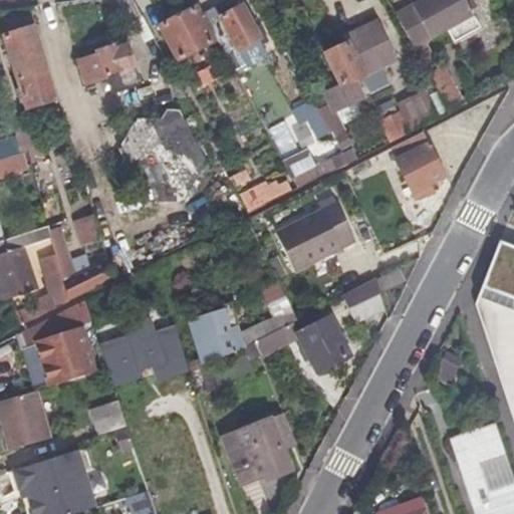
[(453,39),(477,24),(463,0),(418,0),(412,4),(430,36),(446,27),(453,39)]
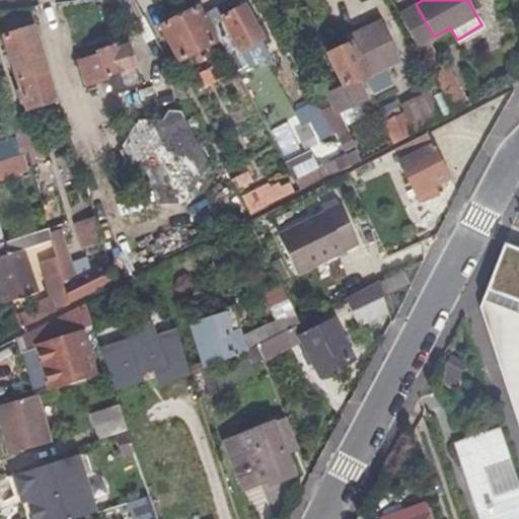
[(196,4),(159,20),(175,58),(212,41),(196,4)]
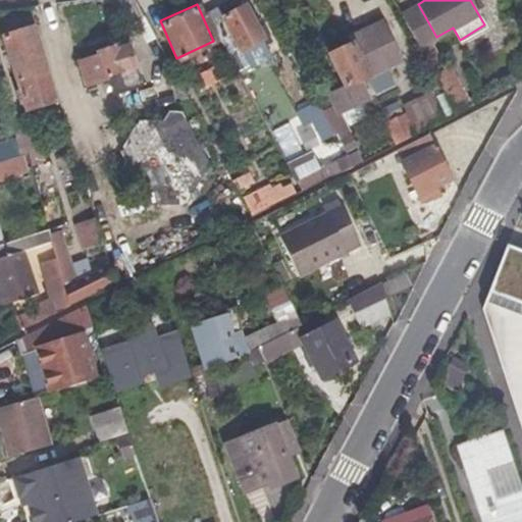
[(242,4),(221,14),(238,47),(259,36),(242,4)]
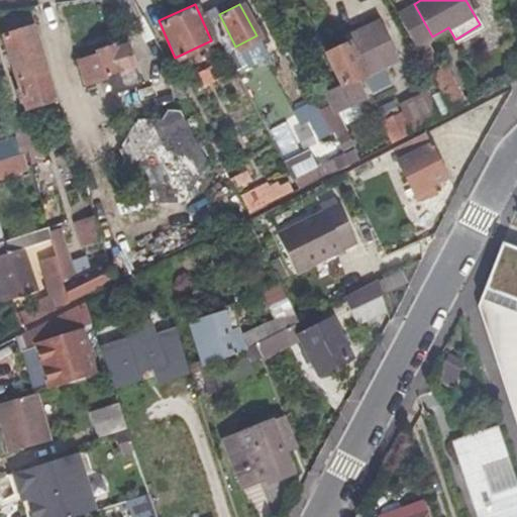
[(348,49),(344,42),(324,53),(340,86),(324,95),(333,113),(364,99),(354,81),(364,77),(364,74),(394,60),(374,19),(348,33),(354,46),(348,49)]
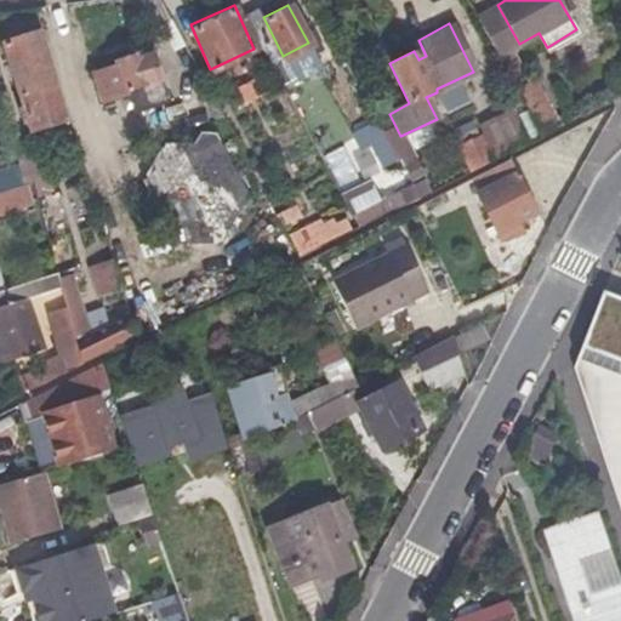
[(23,114),(57,104),(33,28),(0,39),(23,114)]
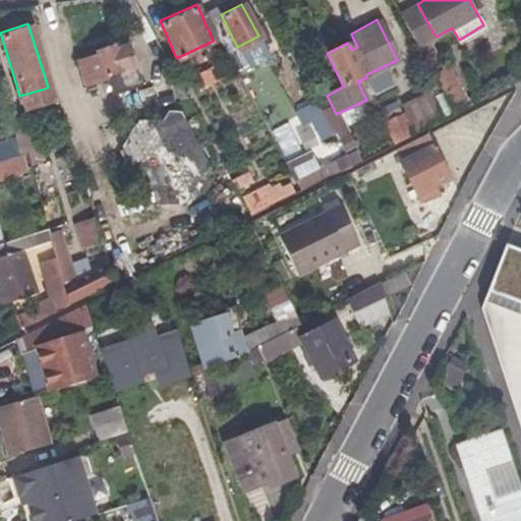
[(357,47),(351,34),(345,38),(347,43),(351,50),(357,47)]
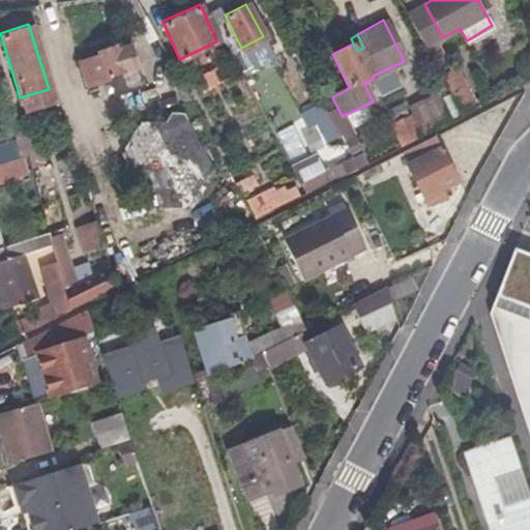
[(76,60),(83,82),(105,77),(105,72),(117,69),(119,77),(133,74),(129,65),(134,64),(127,45),(114,49),(112,45),(96,50),(97,55),(76,60)]
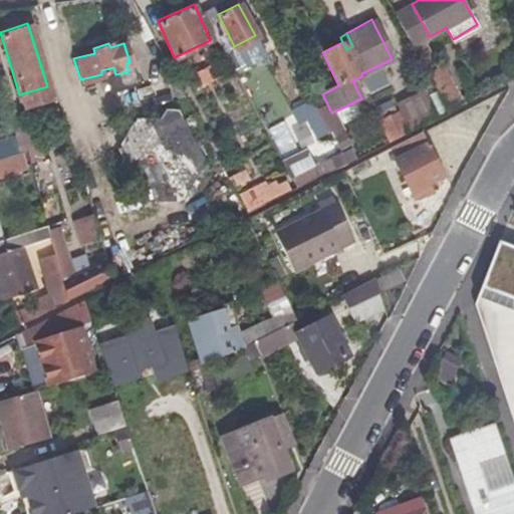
[(232,70),(252,62),(245,46),(225,54),(232,70)]
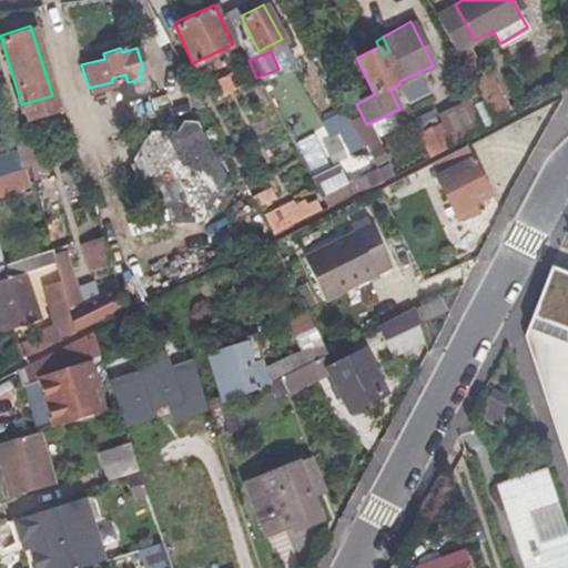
[(475,66),(464,71),(488,117),(504,108),(485,72),(479,74),(475,66)]
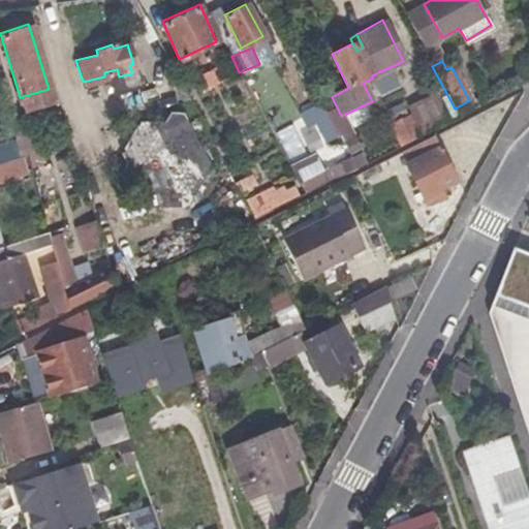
[(49,89),(20,97),(24,113),(53,104),(49,89)]
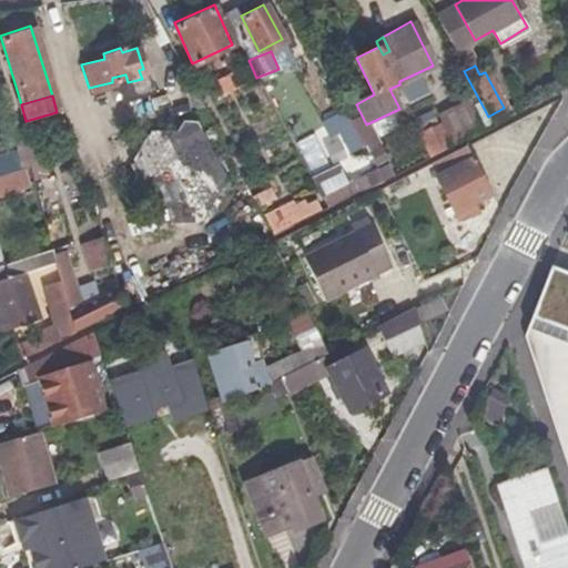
[(436,108),(454,142),(478,131),(462,97),(436,108)]
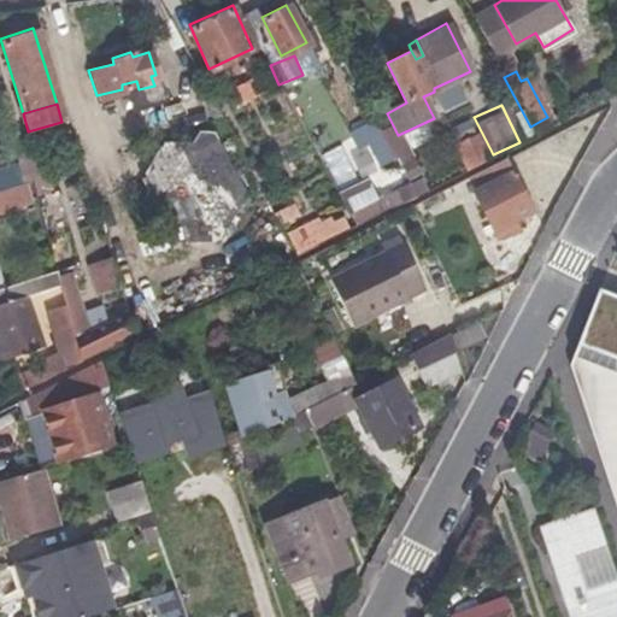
[(160,171),(140,187),(165,239),(211,241),(244,193),(209,121),(191,121),(186,137),(158,136),(150,163),(160,171)]
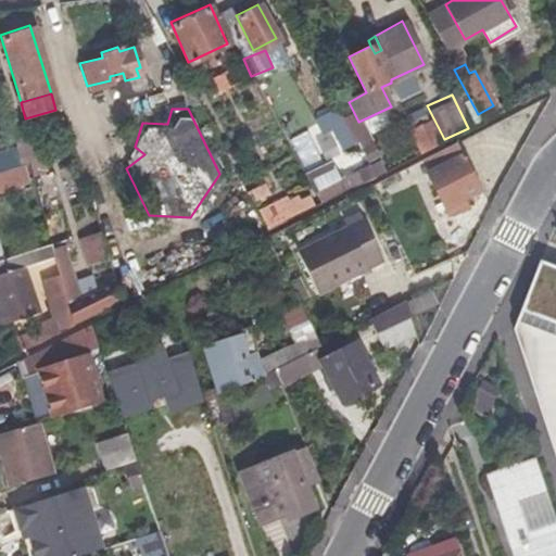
[(411,127),(421,151),(442,141),(432,119),(429,119),(425,111),(411,117),(414,126),(411,127)]
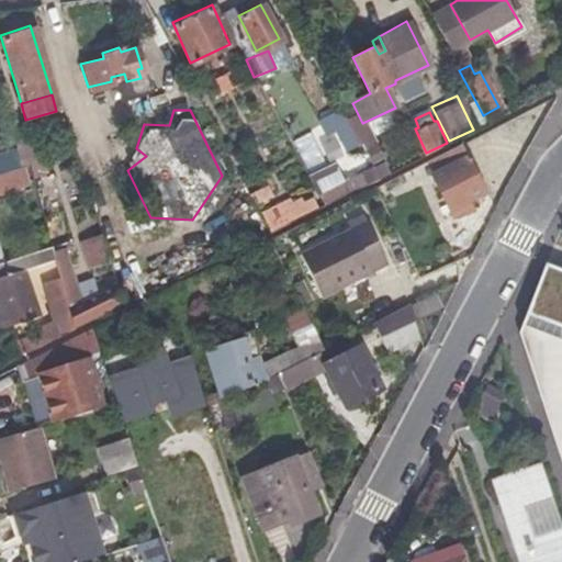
[(460,142),(423,160),(449,216),(461,211),(458,202),(482,190),(460,142)]
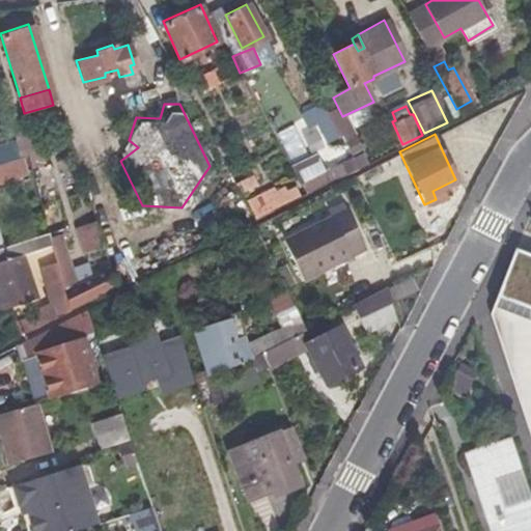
[(0,145),(0,160),(21,155),(17,141),(0,145)]
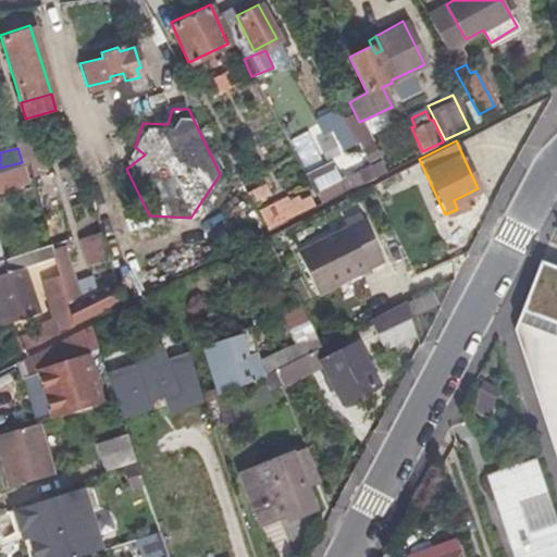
[(368,156),(362,158),(366,163),(372,176),(385,170),(379,156),(370,160),(368,156)]
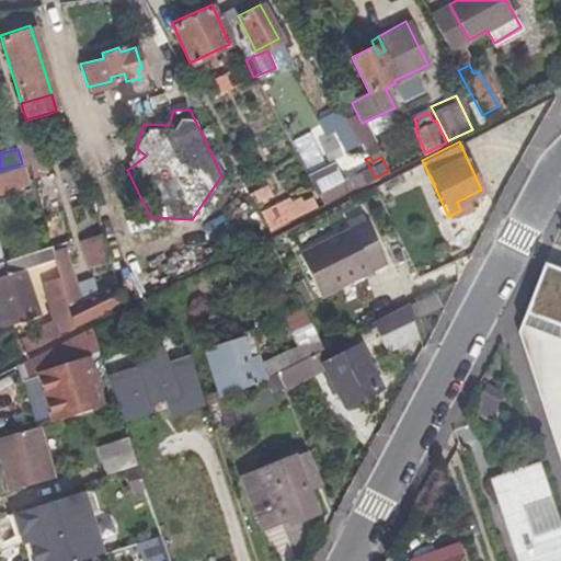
[(320,191),(325,202),(375,178),(368,164),(320,191)]
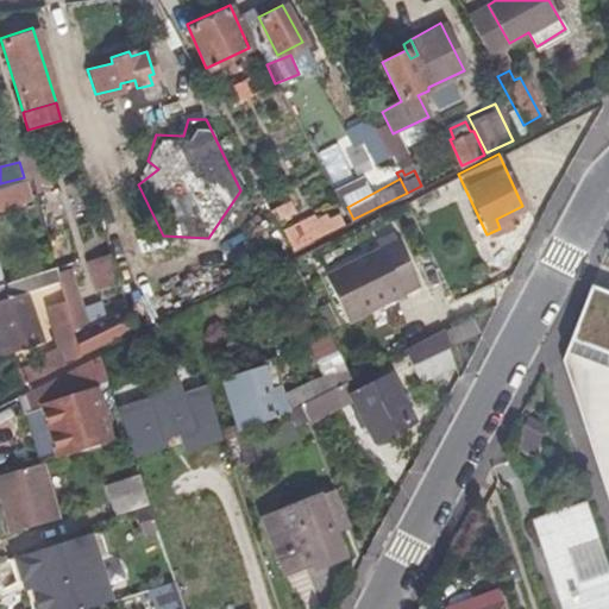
[(295,228),(277,237),(287,252),(303,244),(295,228)]
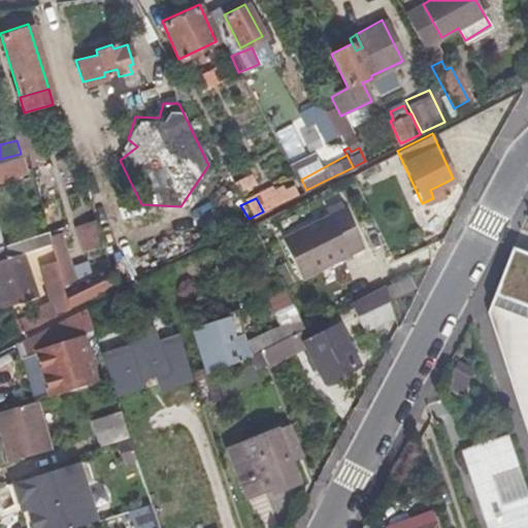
[(327,215),(281,237),(299,277),(362,245),(339,202),(325,209),(327,215)]
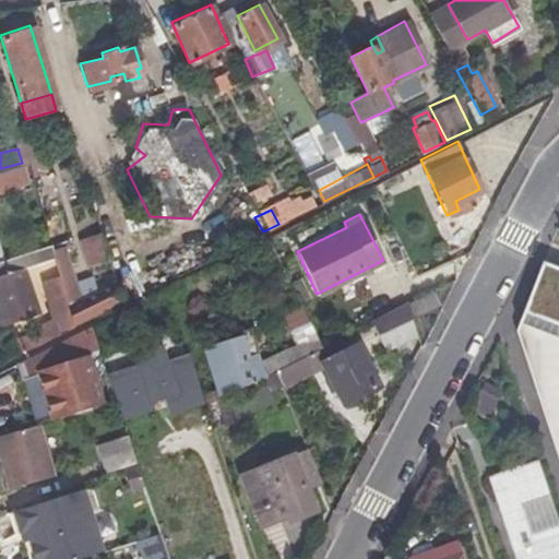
[(226,221),(200,230),(204,242),(230,234),(226,221)]
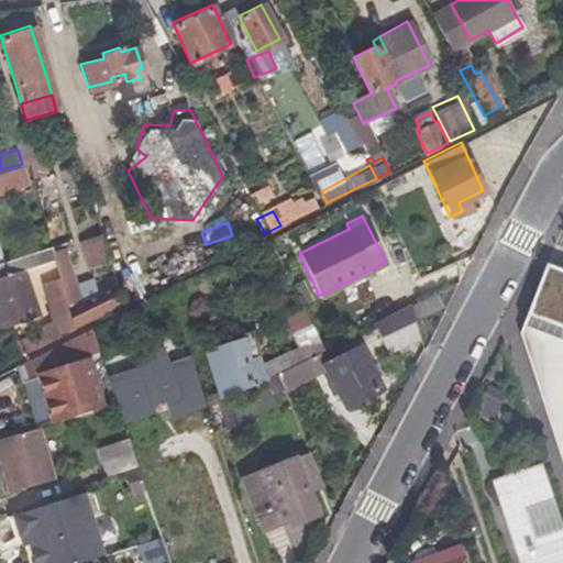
[(105,258),(97,232),(81,238),(89,263),(105,258)]
